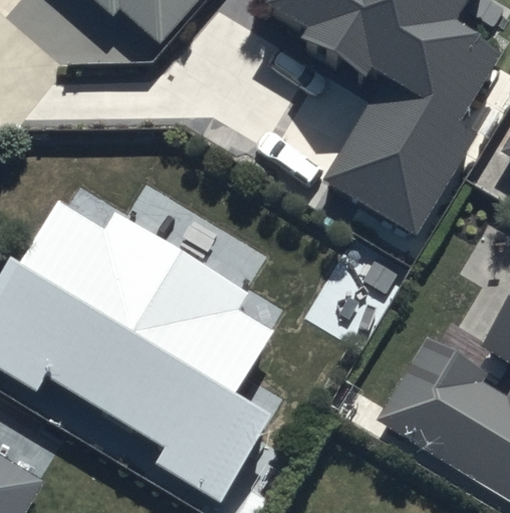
[(90,0),(112,18),(119,10),(160,44),(197,0),(90,0)]
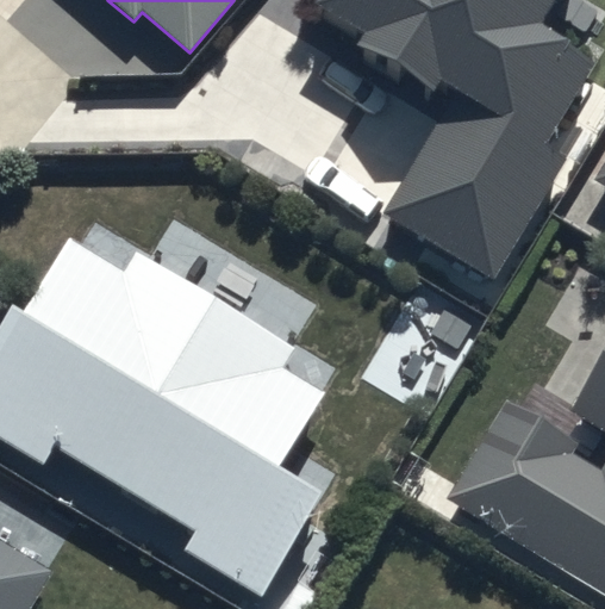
[(309,0),(367,31),(359,45),(453,95),(387,216),(499,277),(563,156),(544,145),(597,49),(542,20),(553,0),(309,0)]
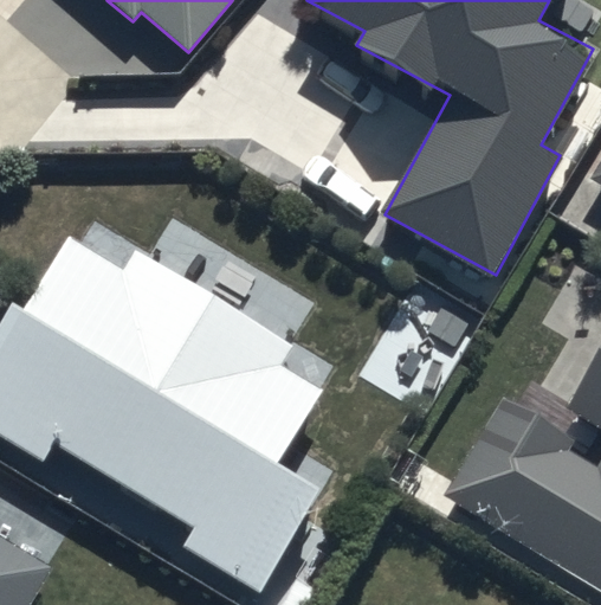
[(600,152),(588,174),(600,181),(600,152)]
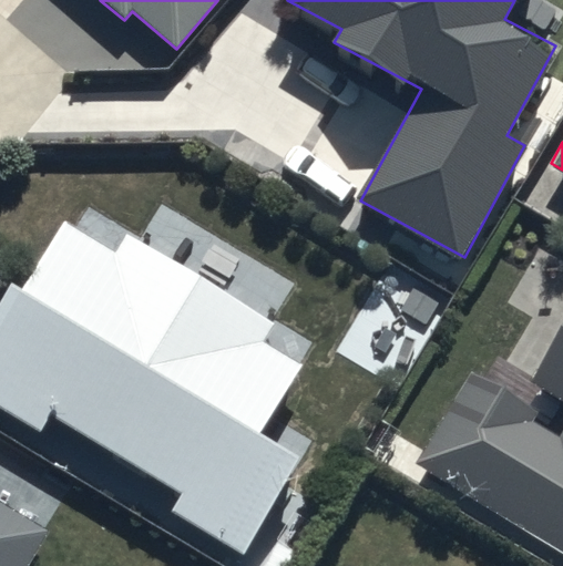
[(12,279),(0,299),(0,409),(39,433),(50,414),(180,494),(170,511),(243,556),(304,456),(260,431),(302,363),(265,341),(276,322),(126,230),(114,250),(64,220),(24,286),(12,279)]
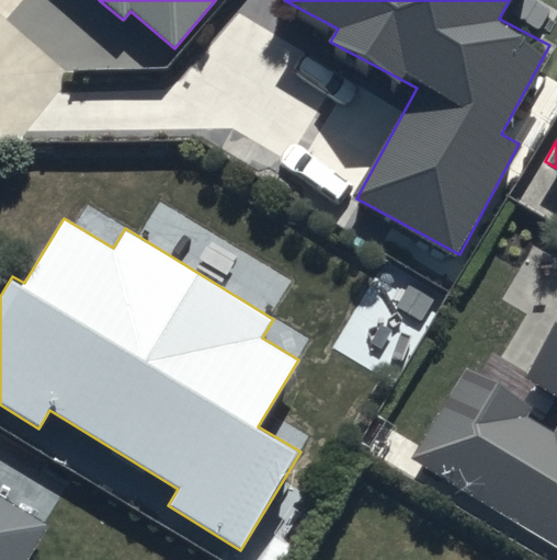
[(556,321),(523,377),(556,397),(556,429),(555,434),(523,414),(531,403),(470,367),(415,459),(556,546),(556,321)]
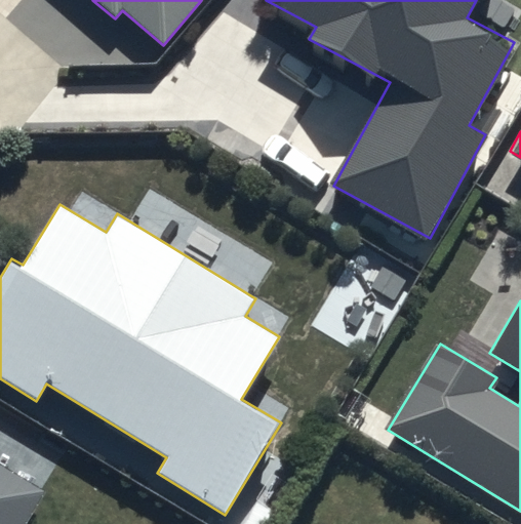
[(0,523),(23,523),(45,488),(0,459),(0,523)]
